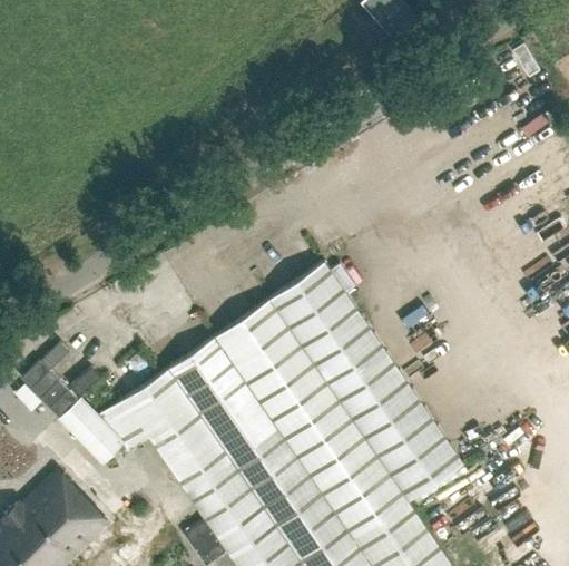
[(420,20),(402,0),(372,0),(364,8),(394,42),(420,20)]
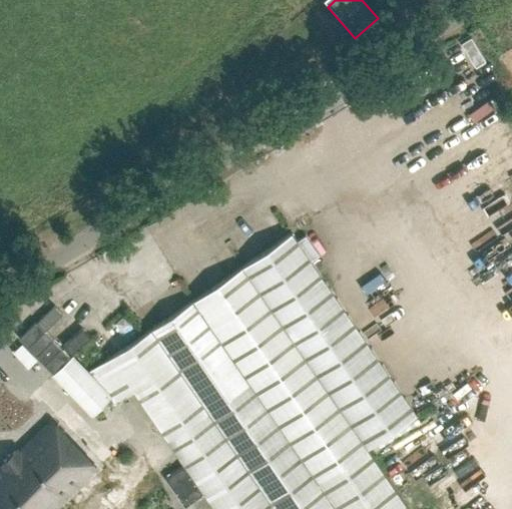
[(418,418),(293,236),(193,304),(153,332),(215,421),(175,448),(216,508),(405,508),(367,453),(418,418)]
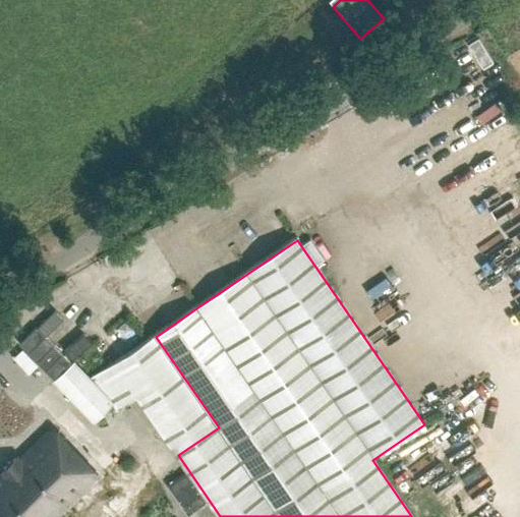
[(64,323),(55,314),(40,330),(21,347),(55,384),(73,366),(48,339),(48,338),(64,323)]
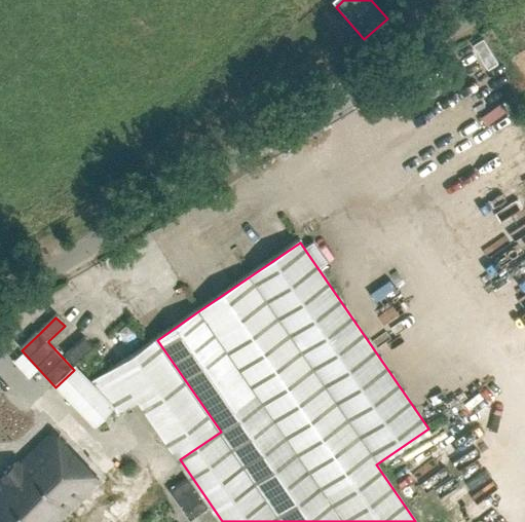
[(74,370),(55,387),(97,430),(115,413),(119,417),(138,403),(178,460),(180,459),(221,432),(157,340),(92,384),(76,368),(74,370)]
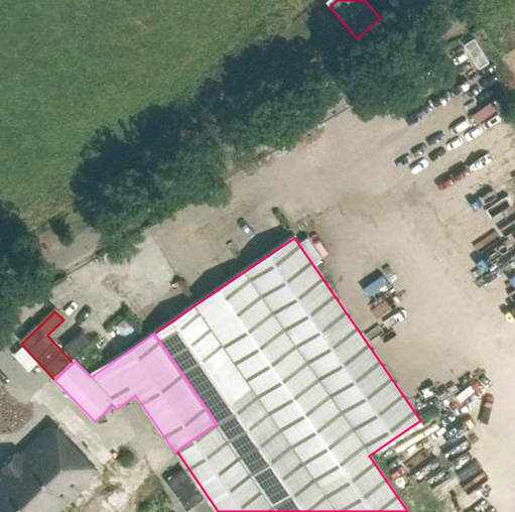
[(92,343),(84,335),(66,350),(74,359),(92,343)]
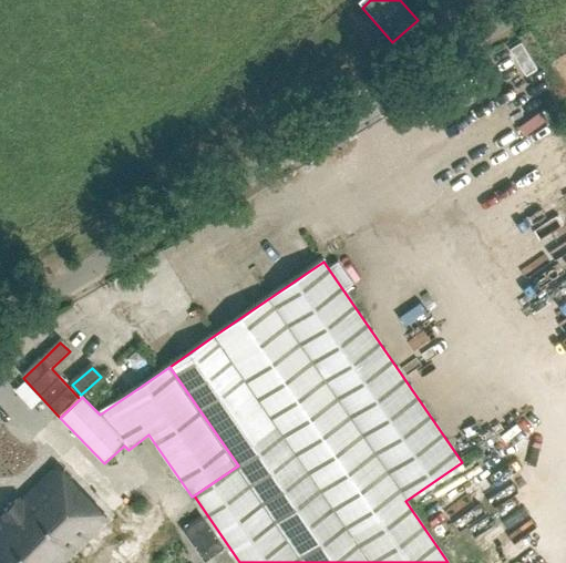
[(0,540),(1,542),(0,542),(0,562),(62,562),(107,521),(59,469),(22,503),(20,501),(3,517),(7,519),(0,524),(0,540)]
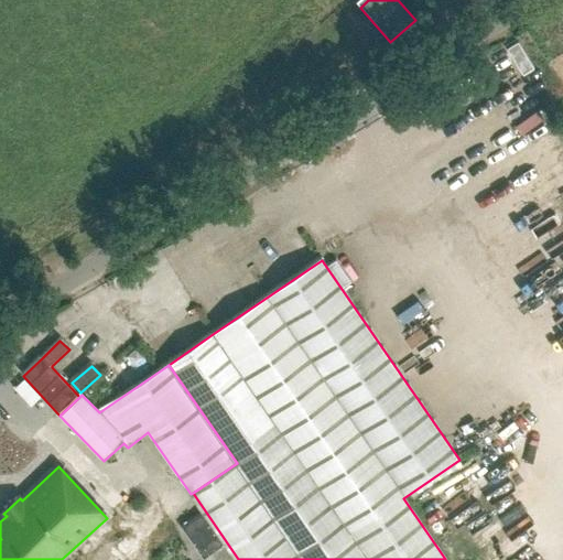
[(208,559),(226,547),(204,515),(182,529),(204,559),(208,559)]
